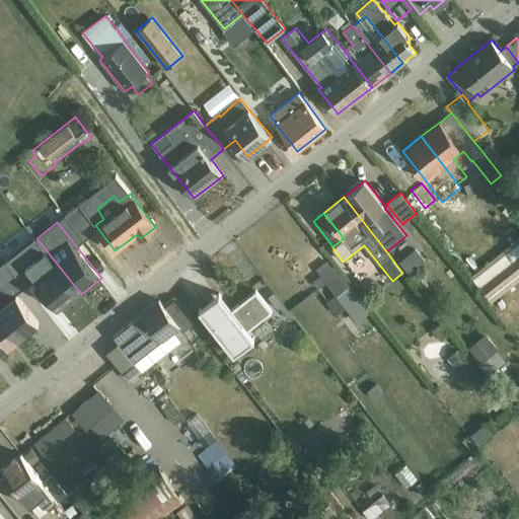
[(518,238),(507,248),(471,277),(492,302),(518,280),(518,238)]
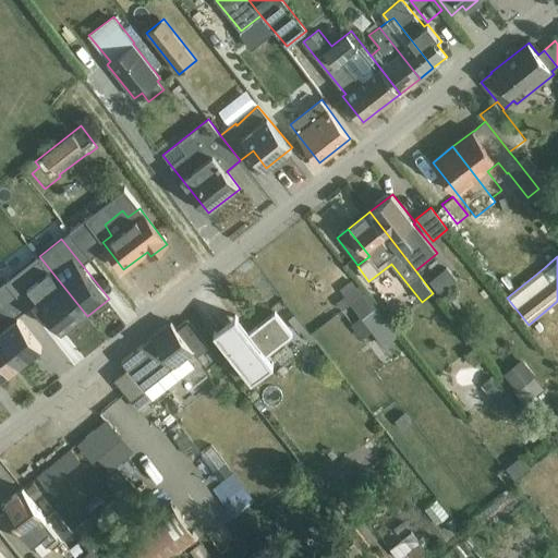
[(0,298),(2,300),(0,302),(0,337),(21,364),(41,348),(17,316),(28,307),(7,281),(0,286),(0,298)]
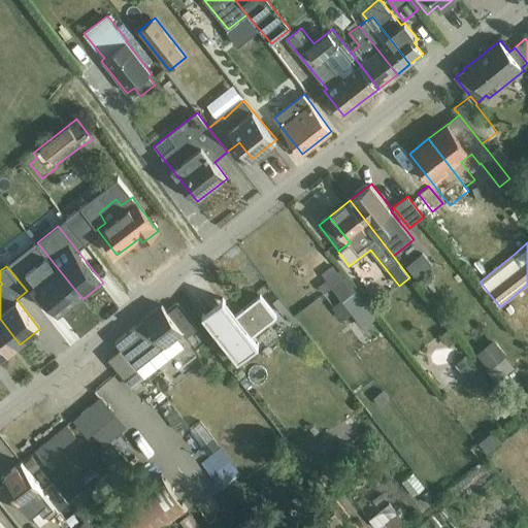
[(332,266),(322,274),(341,301),(353,293),(332,266)]
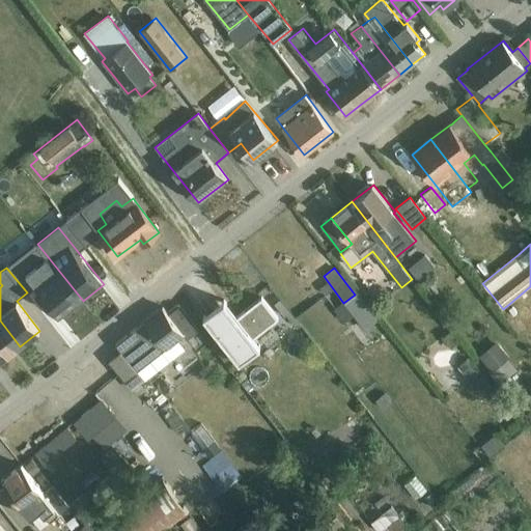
[(261,297),(238,316),(224,300),(203,316),(217,333),(241,361),(259,345),(254,338),(278,317),(261,297)]
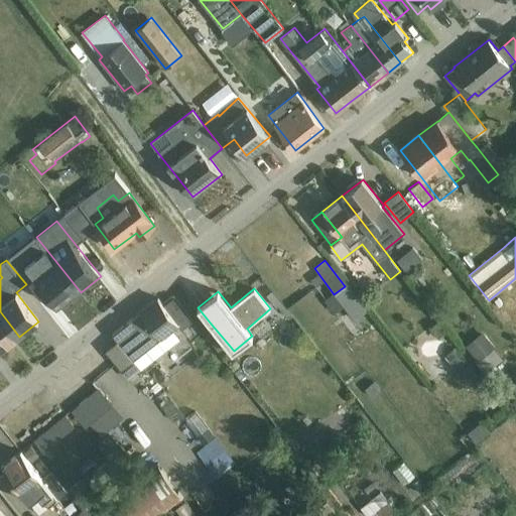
[(118,342),(141,370),(154,360),(161,355),(180,340),(172,331),(177,327),(181,333),(187,328),(182,320),(187,317),(172,298),(164,305),(158,298),(113,335),(118,342)]
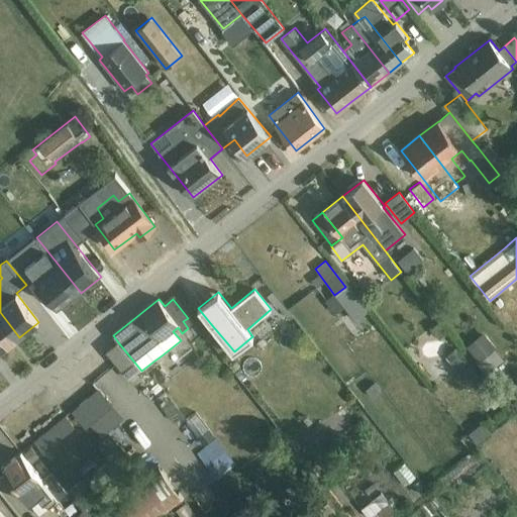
[(0,350),(19,337),(0,312),(0,350)]
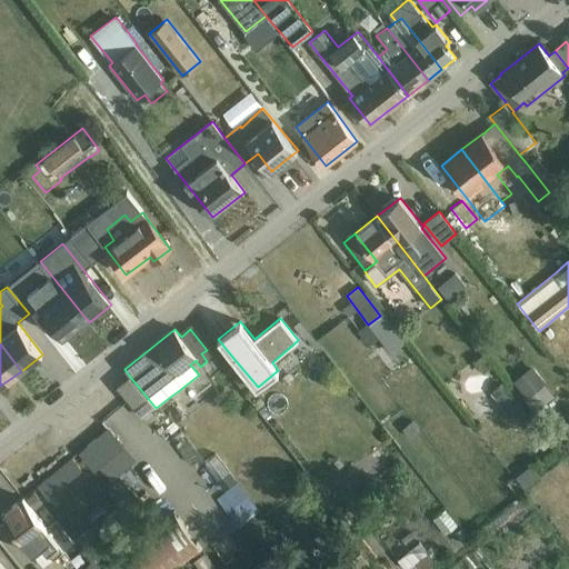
[(532,366),(513,381),(528,398),(526,400),(536,412),(555,397),(545,385),(546,383),(532,366)]
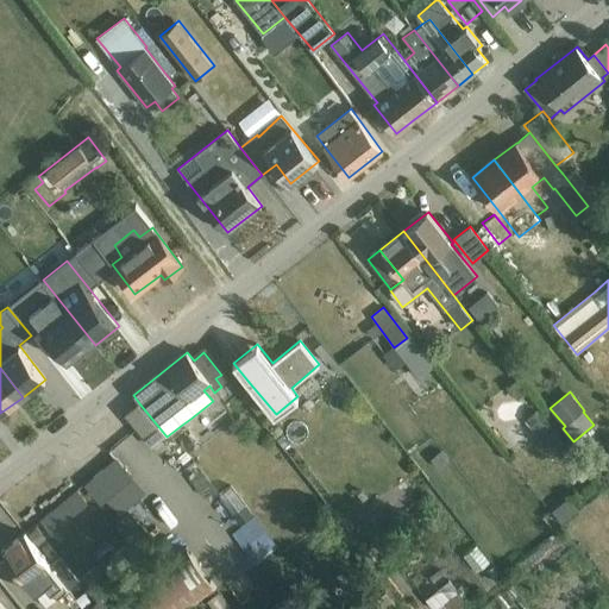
[(539,410),(526,421),(538,438),(552,427),(539,410)]
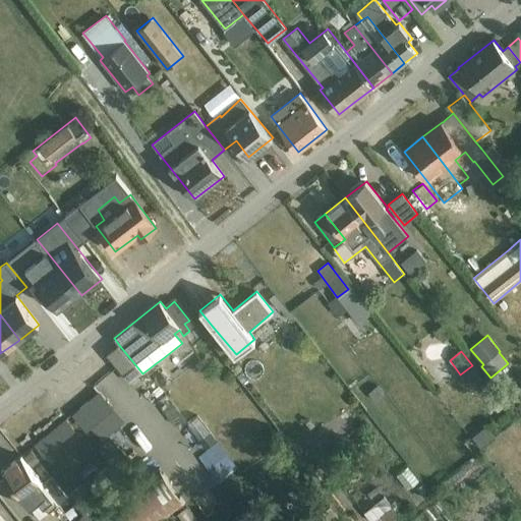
[(473,367),(467,372),(478,389),(485,384),(473,367)]
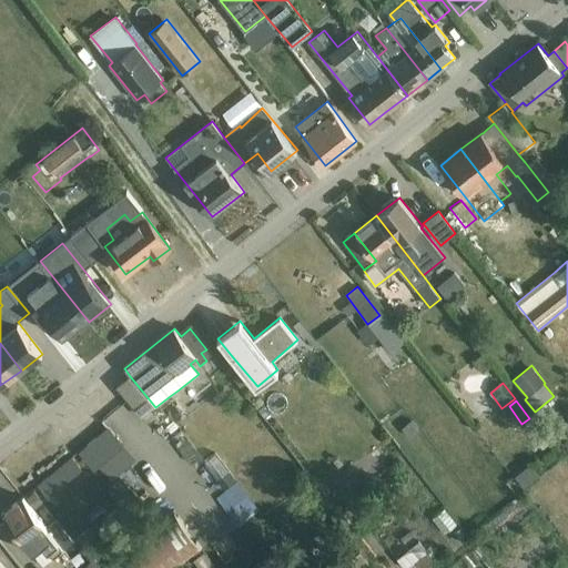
[(109,427),(98,437),(113,455),(123,446),(109,427)]
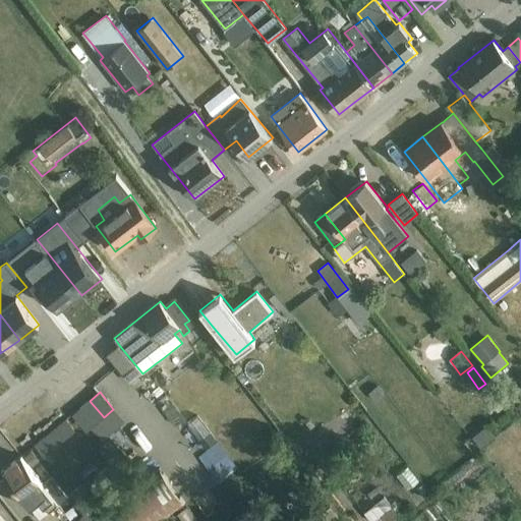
[(172,403),(162,411),(173,424),(183,417),(172,403)]
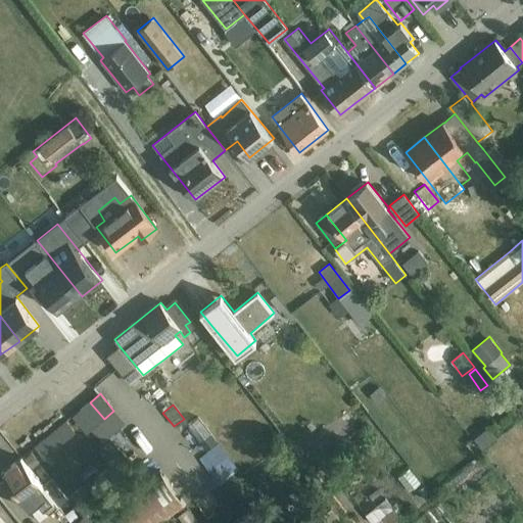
[(197,417),(188,425),(205,450),(218,442),(197,417)]
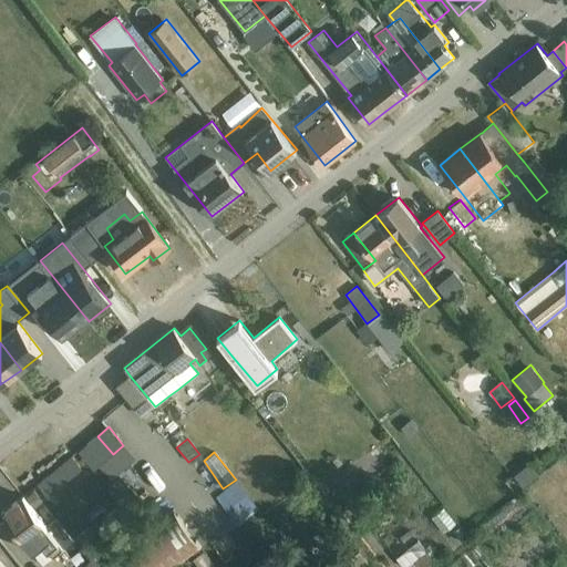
[(72,461),(54,475),(65,486),(81,473),(72,461)]
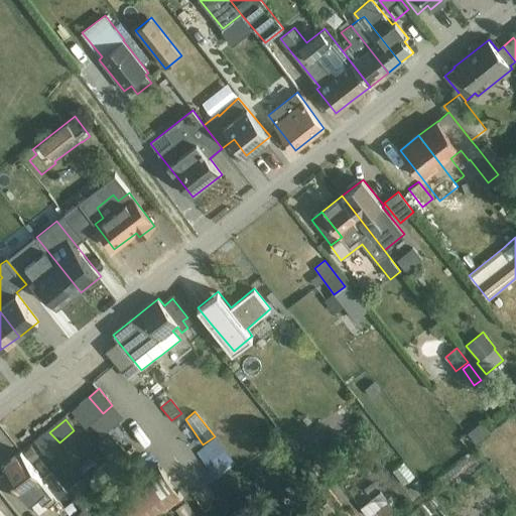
[(99,419),(85,432),(95,443),(109,431),(99,419)]
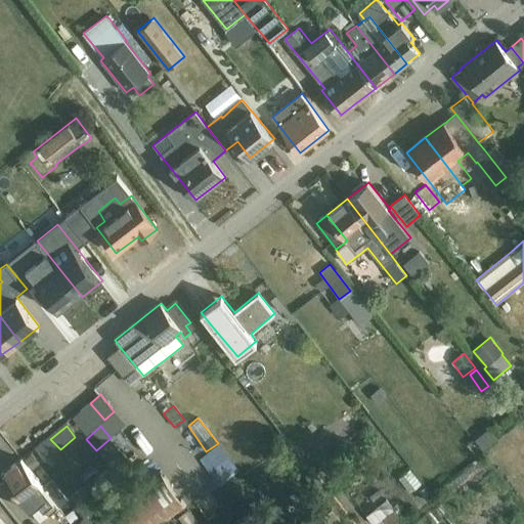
[(489,429),(476,439),(484,450),(497,439),(489,429)]
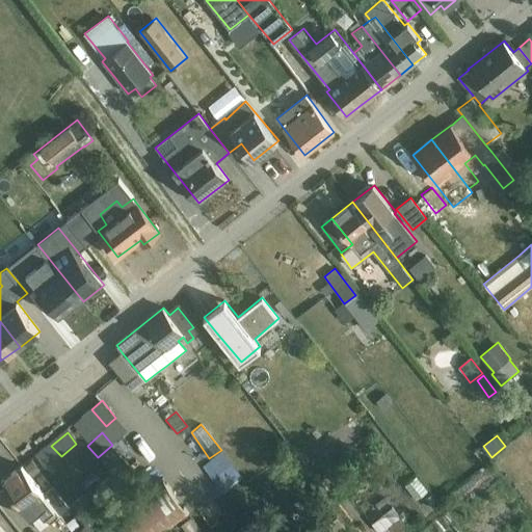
[(49,447),(38,455),(50,469),(60,461),(49,447)]
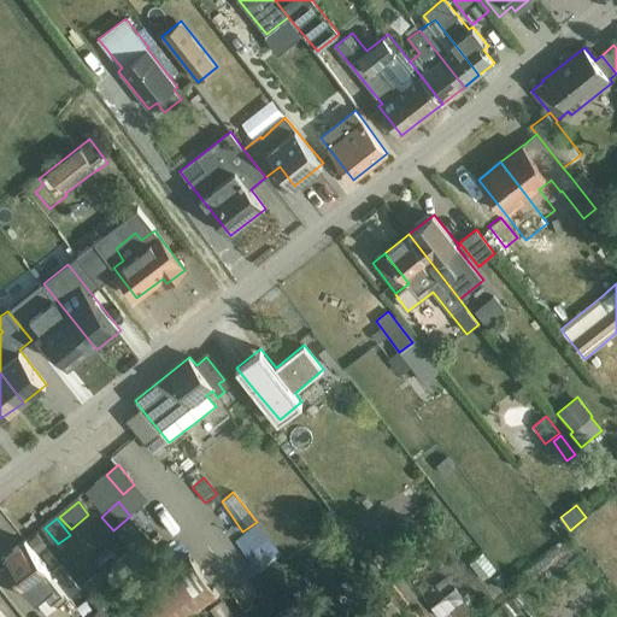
[(129,521),(116,532),(135,554),(148,544),(129,521)]
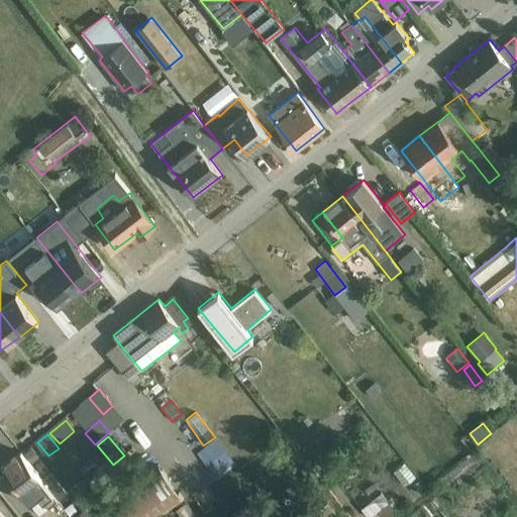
[(216,439),(197,453),(215,478),(234,463),(216,439)]
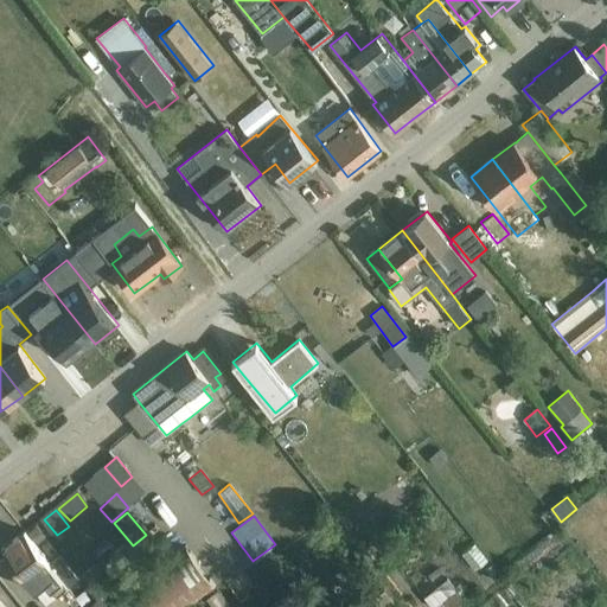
[(68,587),(50,564),(25,531),(2,549),(46,605),(69,588),(68,587)]
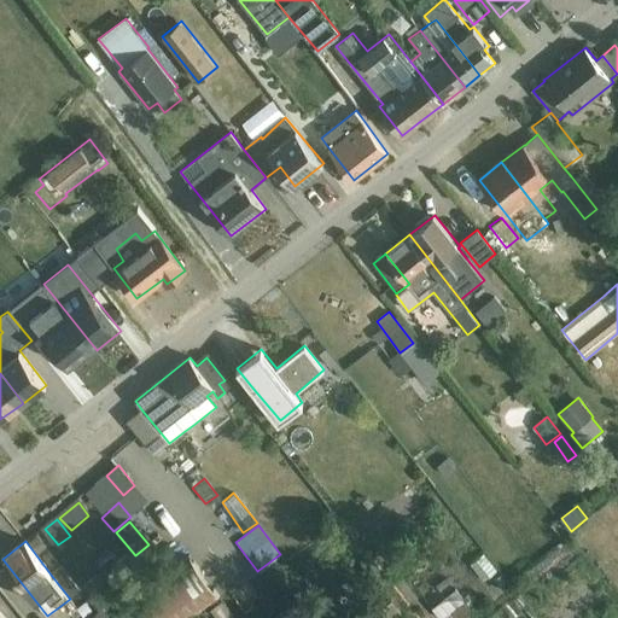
[(482,582),(497,571),(483,552),(467,563),(482,582)]
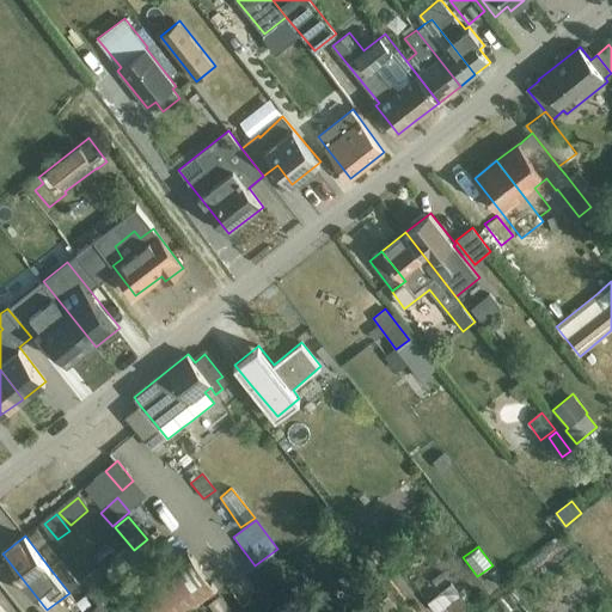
[(99,567),(83,581),(90,589),(123,562),(112,548),(97,562),(99,567)]
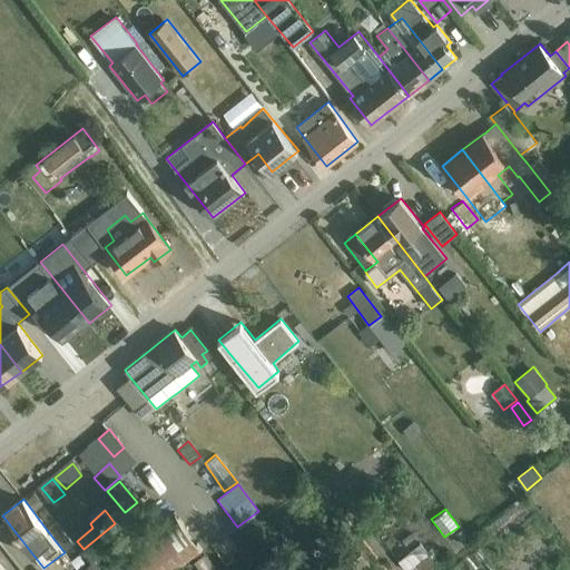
[(172,511),(118,550),(133,569),(180,569),(203,553),(172,511)]
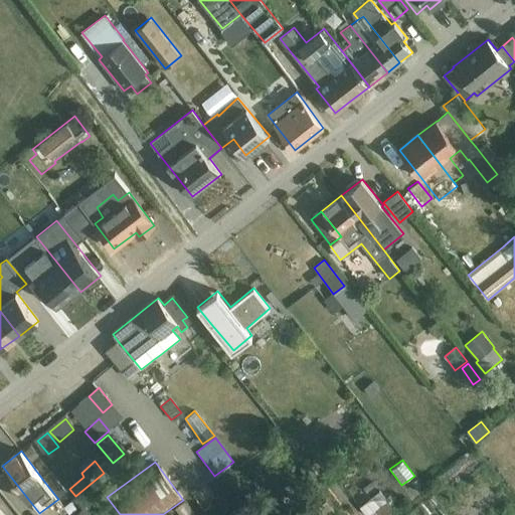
[(51,472),(42,479),(57,498),(66,492),(51,472)]
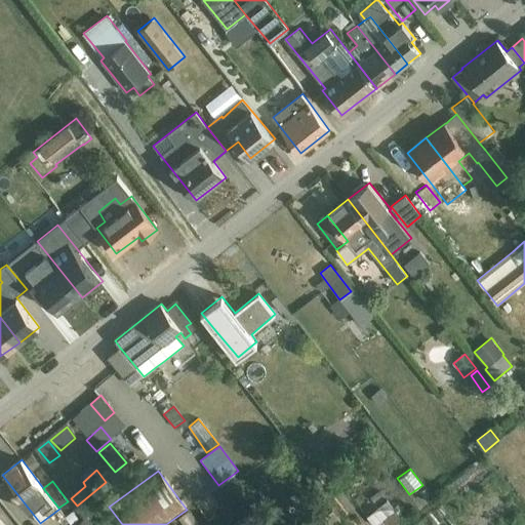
[(382,502),(366,516),(373,524),(393,524),(411,511),(405,502),(395,511),(385,497),(381,500),(382,502)]
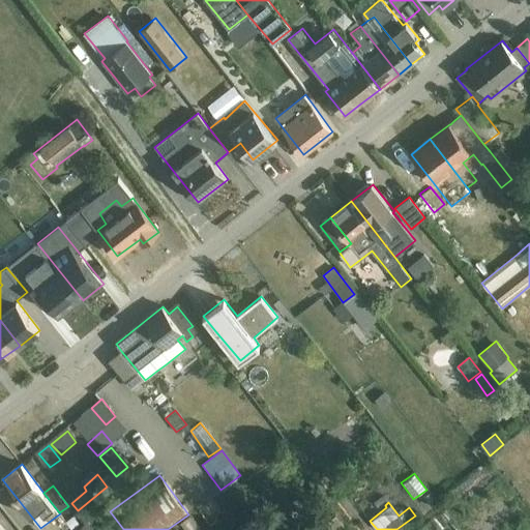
[(200,529),(189,516),(180,522),(185,529),(200,529)]
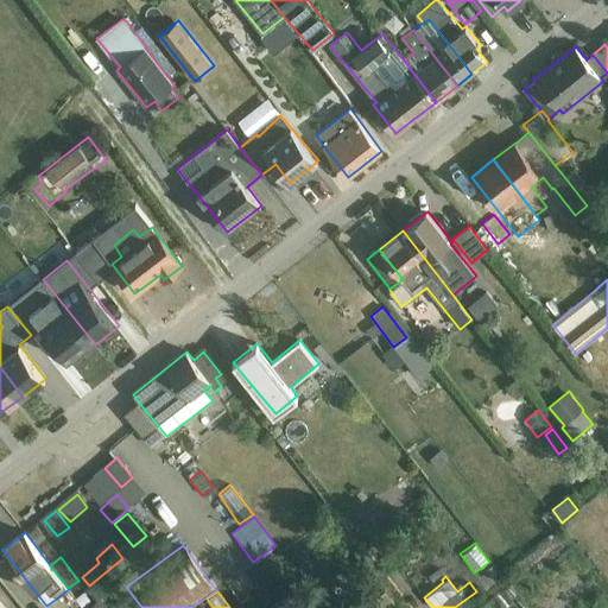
[(385,591),(365,607),(396,607),(398,607),(385,591)]
